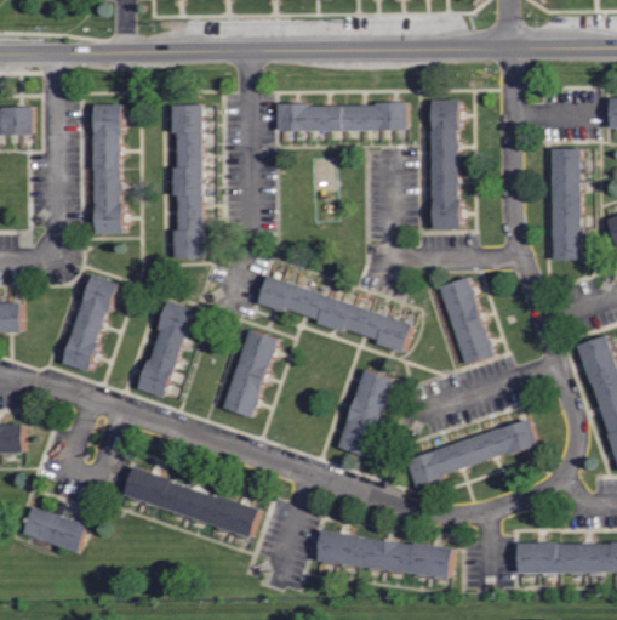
[(432,228),(429,100),(458,98),(458,130),(455,130),(456,198),(460,198),(460,228),(432,228)]
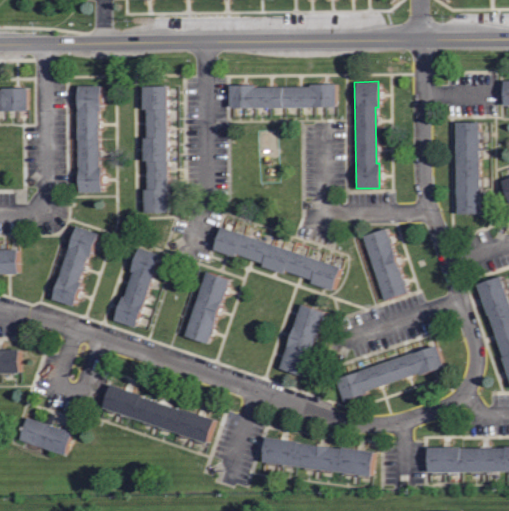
[(228,108),(228,84),(253,84),(253,86),(308,86),(308,84),(334,84),(334,107),(228,108)]
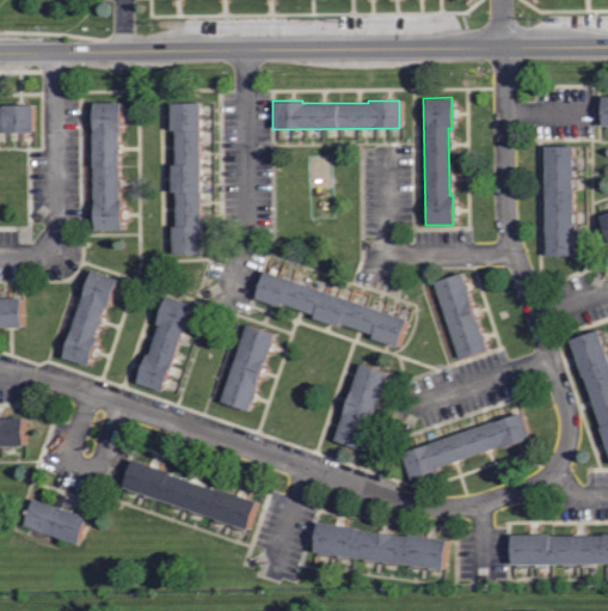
[(171,254),(171,226),(174,226),(174,193),(170,193),(170,164),(174,164),(174,130),(170,130),(169,103),(198,102),(200,254),(171,254)]
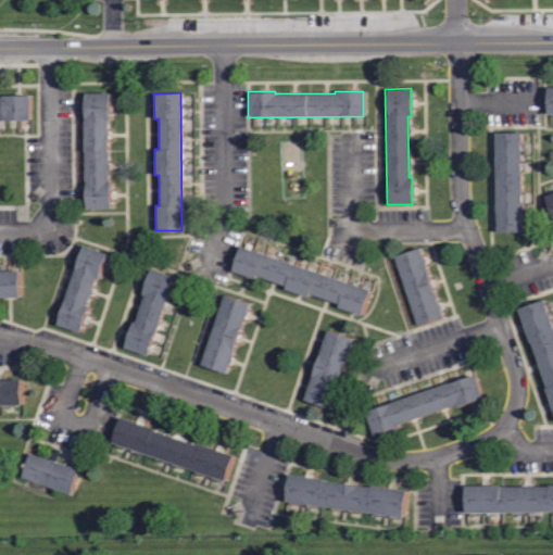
[(86,209),(85,93),(109,93),(110,121),(107,121),(108,181),(110,181),(111,209),(86,209)]
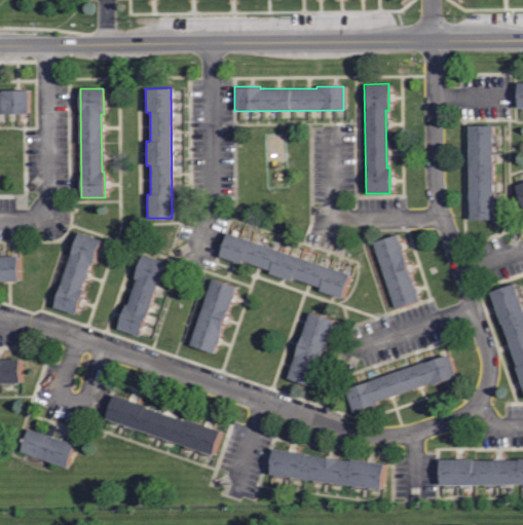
[(0,92),(2,92),(2,90),(28,90),(28,113),(0,113),(0,92)]
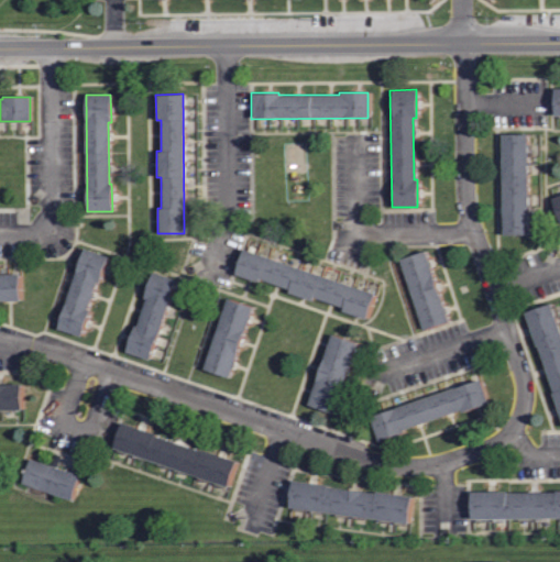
[(500,235),(498,133),(525,133),(526,235),(500,235)]
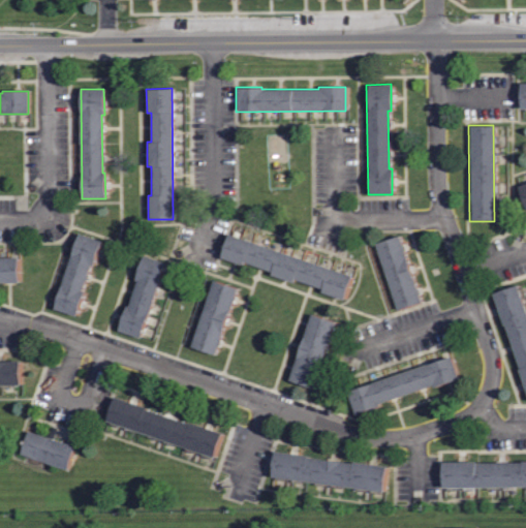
[(342,301),(318,292),(319,289),(292,279),(291,282),(269,275),(270,271),(242,261),(241,266),(219,257),(227,234),(350,276),(342,301)]
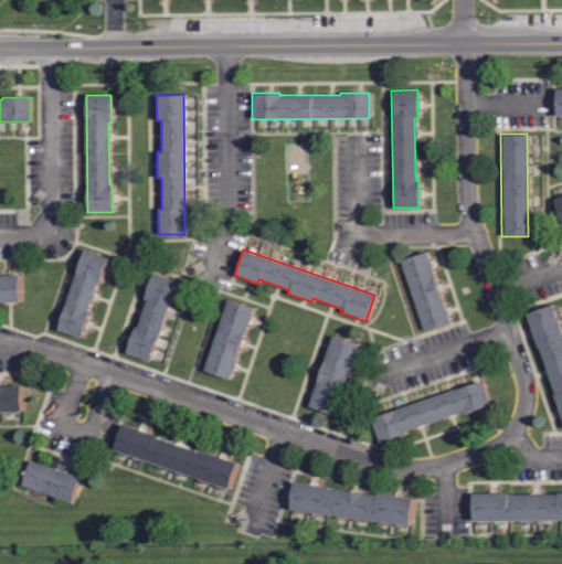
[(80,338),(56,329),(84,251),(107,258),(98,284),(96,284),(86,311),(88,311),(80,338)]
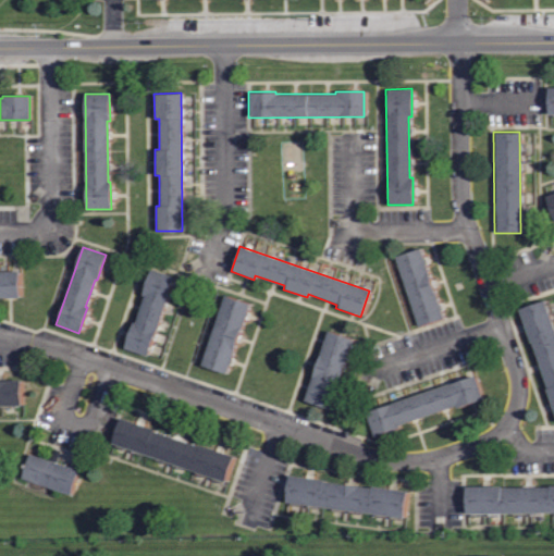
[(417,326),(393,256),(418,248),(442,318),(417,326)]
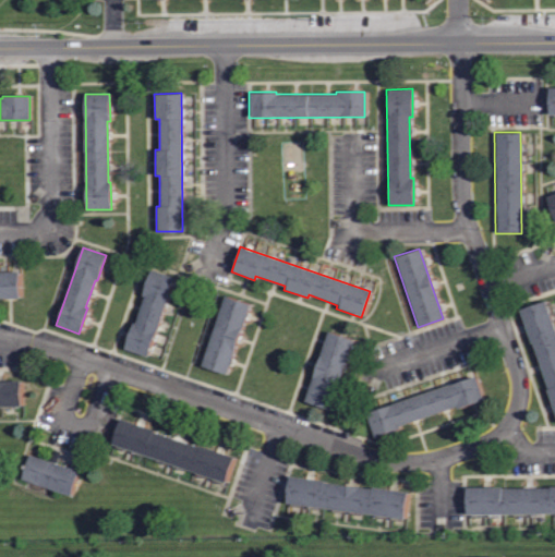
[(146,356),(123,349),(132,324),(133,325),(143,298),(141,297),(149,270),(173,279),(146,356)]
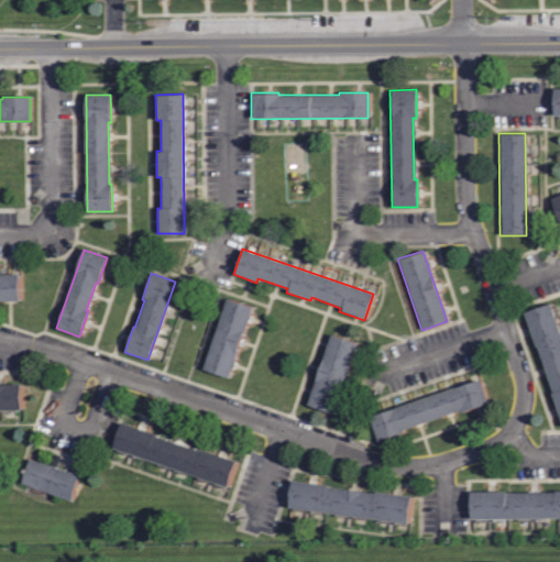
[(0,275),(19,275),(19,301),(0,301),(0,275)]
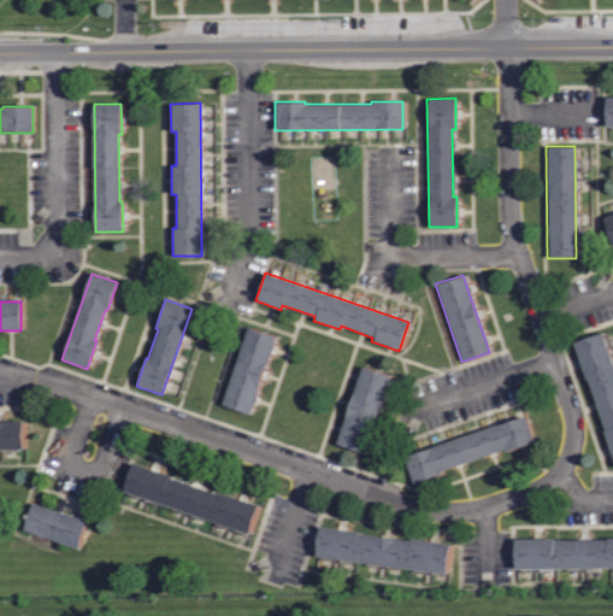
[(248,415),(220,405),(247,327),(275,336),(248,415)]
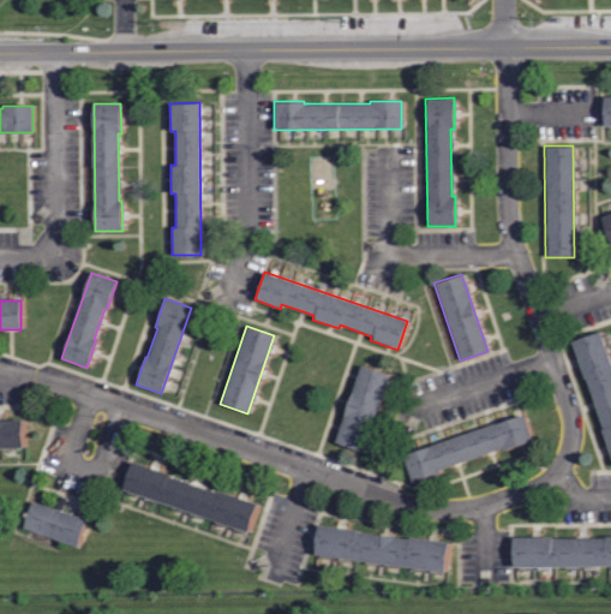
[(610,462),(600,429),(601,429),(585,379),(582,379),(569,340),(598,331),(610,369),(610,462)]
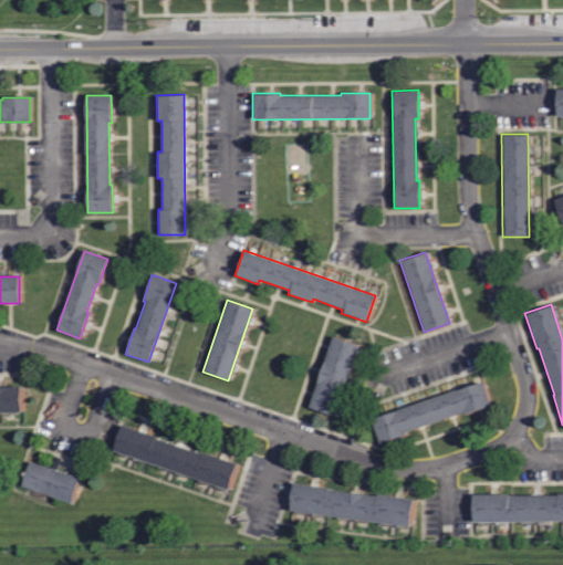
[(333,416),(308,407),(332,336),(356,345),(333,416)]
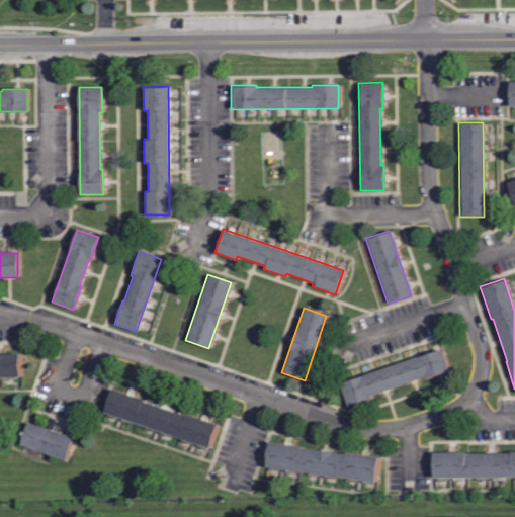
[(346,406),(338,383),(440,348),(447,370),(423,379),(422,376),(368,396),(369,398),(346,406)]
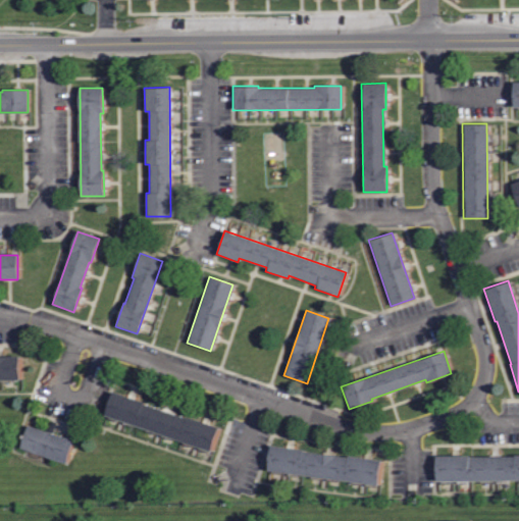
[(0,356),(17,356),(18,380),(0,380),(0,356)]
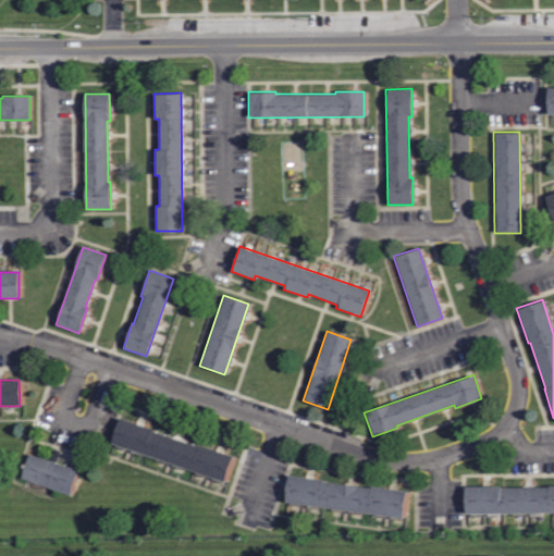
[(223,483),(109,443),(119,417),(152,429),(151,431),(152,431),(198,446),(198,444),(232,456),(223,483)]
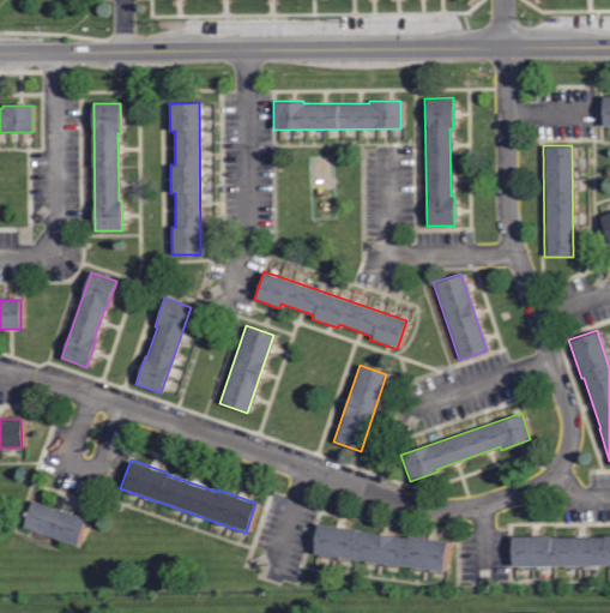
[(74,545),(20,528),(29,502),(83,520),(74,545)]
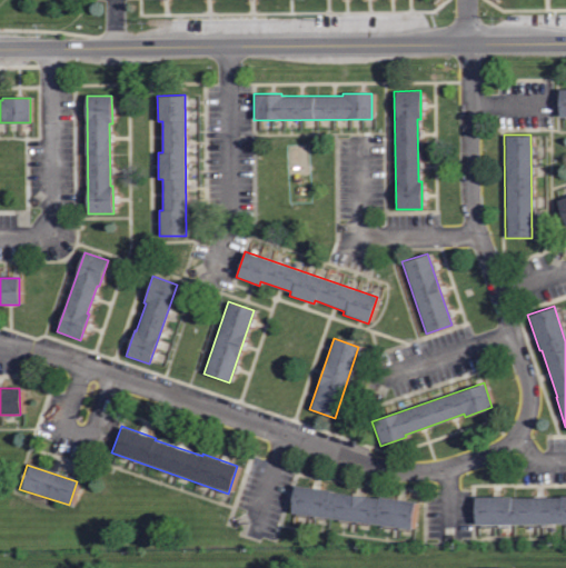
[(410,529),(289,512),(293,485),(329,490),(329,492),(414,502),(410,529)]
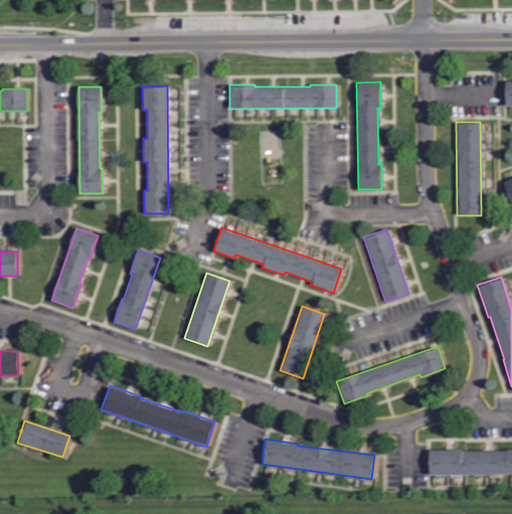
[(511,474),(429,475),(429,450),(461,449),(461,451),(506,451),(506,449),(511,449),(511,474)]
